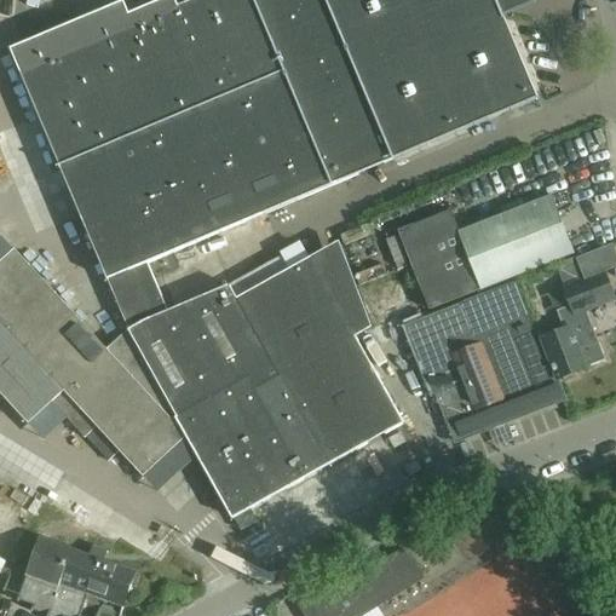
[(182,0),(16,69),(55,162),(52,163),(52,165),(56,163),(103,276),(126,266),(147,316),(165,309),(144,259),(330,183),(321,160),(380,136),(390,157),(535,96),(501,13),(533,0),(182,0)]
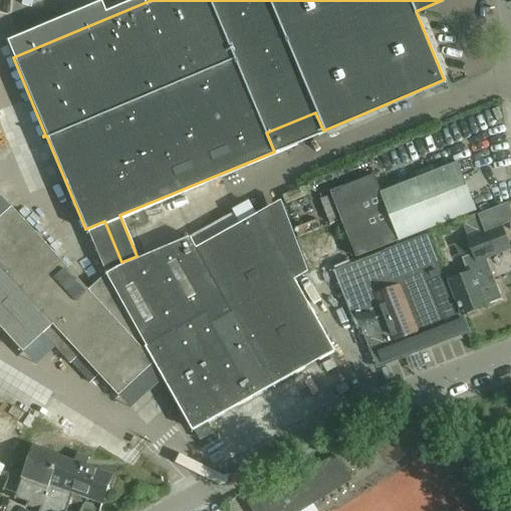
[(379,191),(373,173),(329,190),(354,255),(475,209),(456,161),(379,191)]
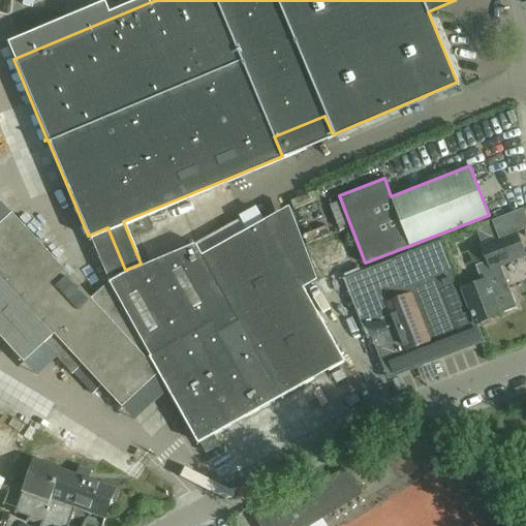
[(125,270),(124,271),(107,279),(89,296),(9,211),(0,219),(0,335),(23,360),(42,341),(69,370),(81,361),(120,404),(157,370),(185,419),(179,423),(182,427),(187,424),(196,439),(197,439),(202,447),(216,439),(212,431),(343,358),(263,217),(199,252),(193,242),(141,264),(125,270)]
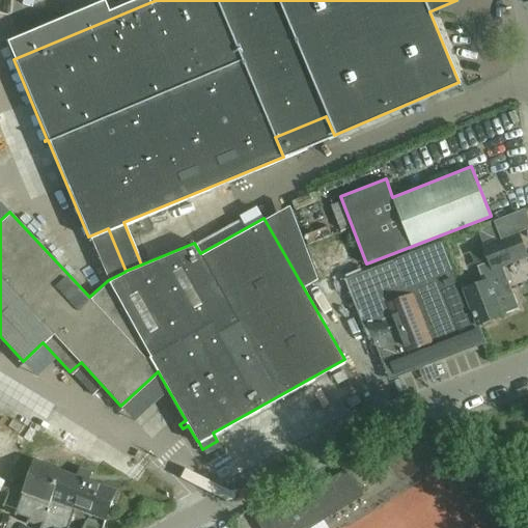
[(500,313),(500,312),(517,306),(500,264),(525,254),(516,230),(480,244),(487,259),(474,265),(480,281),(463,287),(443,238),(440,239),(439,239),(395,256),(399,268),(348,288),(366,338),(371,336),(387,376),(482,339),(476,323),(479,321),(480,324),(490,321),(489,317),(498,313),(499,314),(500,313)]
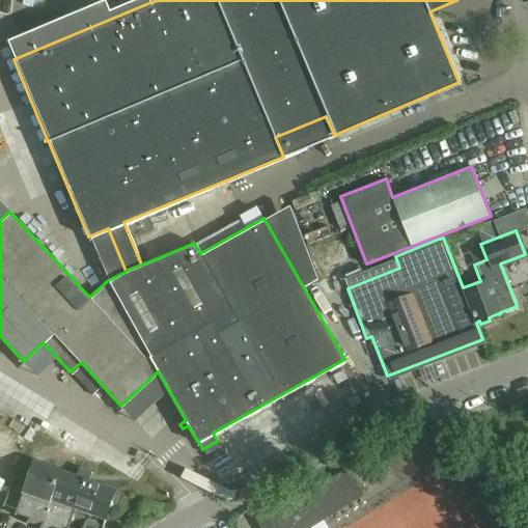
[(316,294),(327,315),(336,310),(326,289),(316,294)]
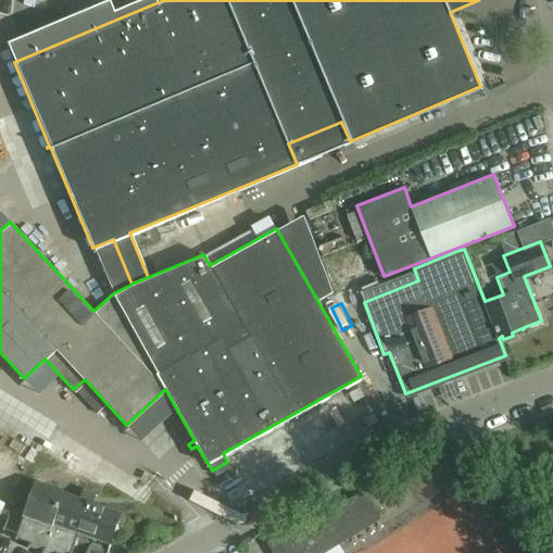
[(472,466),(482,460),(473,442),(462,449),(472,466)]
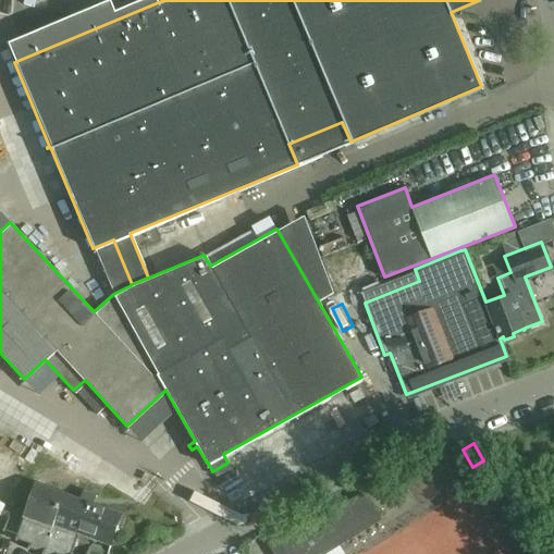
[(0,491),(16,454),(0,446),(0,491)]
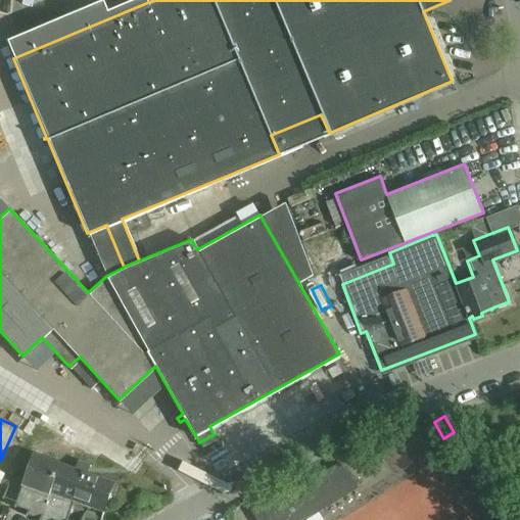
[(421,456),(422,433),(397,431),(397,441),(389,440),(387,468),(410,470),(411,455),(421,456)]
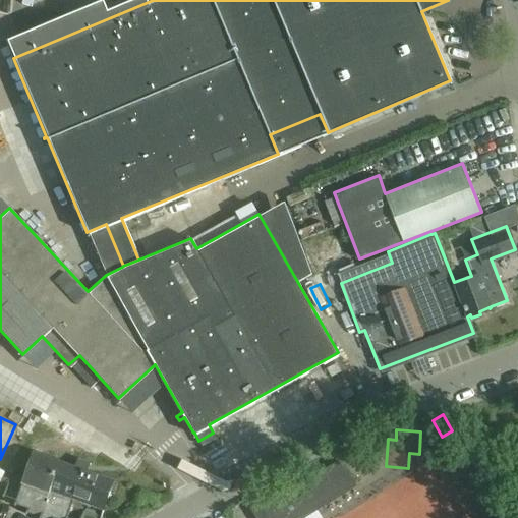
[(73,466),(31,452),(12,505),(13,505),(14,504),(25,508),(24,513),(25,513),(25,512),(38,516),(38,517),(40,513),(51,517),(50,517),(51,517),(52,517),(54,517),(64,517),(72,496),(103,506),(108,492),(112,493),(115,483),(111,482),(112,480),(85,471),(88,463),(75,459),(73,466)]
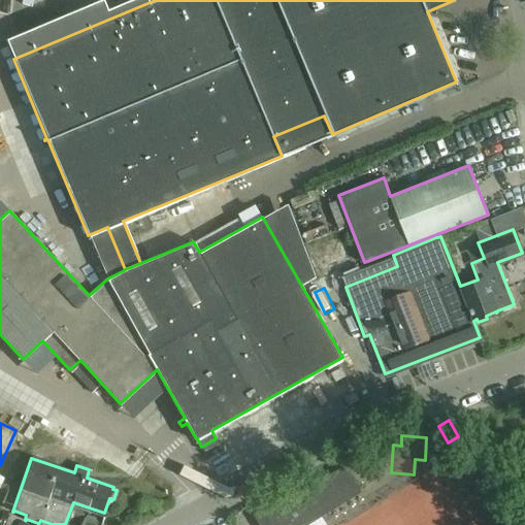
[(293,524),(290,520),(300,514),(304,521),(356,490),(340,465),(295,492),(292,487),(251,513),(258,524),(293,524)]
